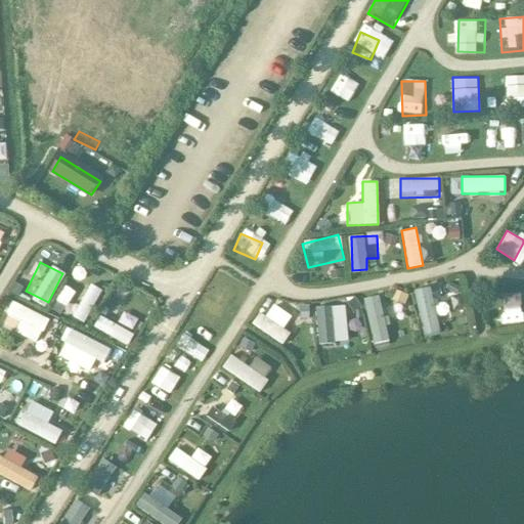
[(85,323),(100,289),(89,284),(73,318),(85,323)]
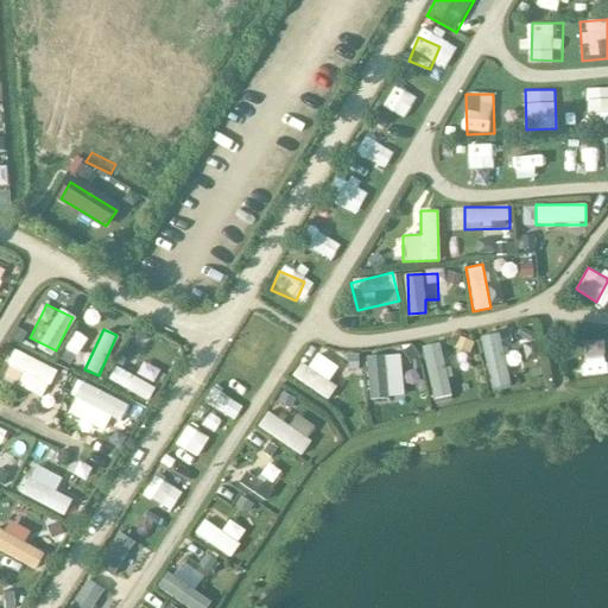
[(74,356),(87,340),(75,331),(63,349),(74,356)]
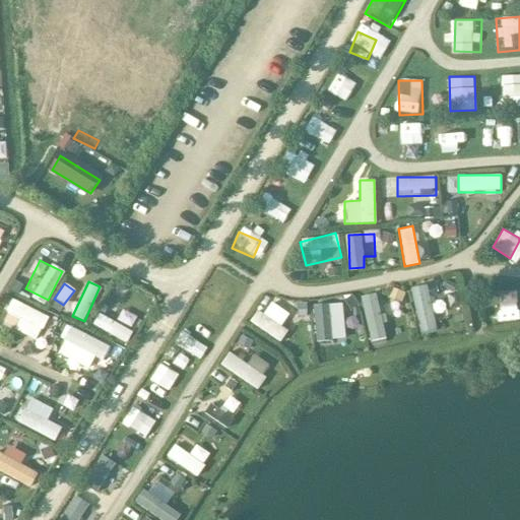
[(409,288),(420,333),(438,330),(427,284),(409,288)]
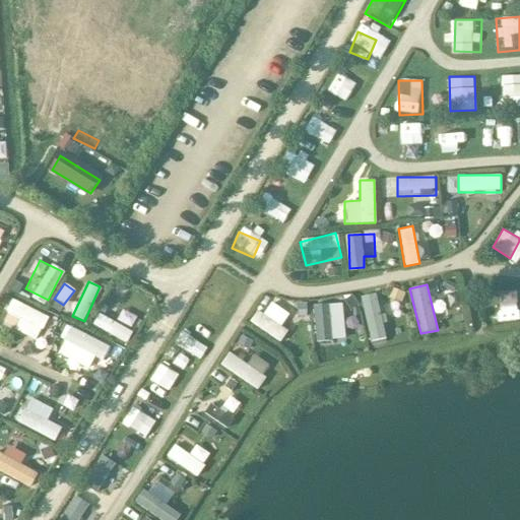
[(361,297),(371,343),(387,339),(377,293),(361,297)]
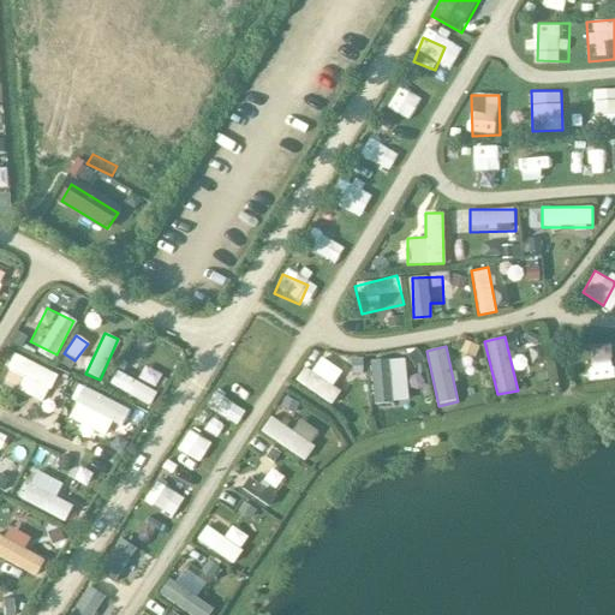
[(314,353),(294,381),(332,407),(351,380),(314,353)]
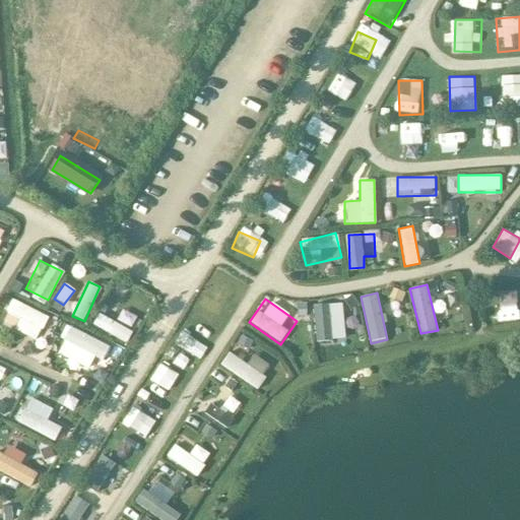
[(11,300),(5,314),(19,319),(15,331),(38,340),(49,314),(11,300)]
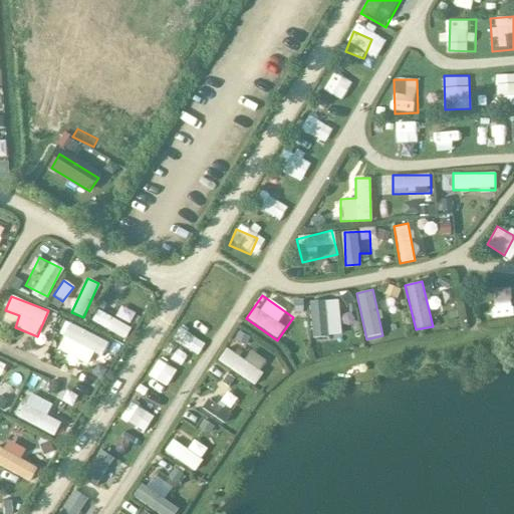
[(310,300),(311,336),(341,335),(339,299),(310,300)]
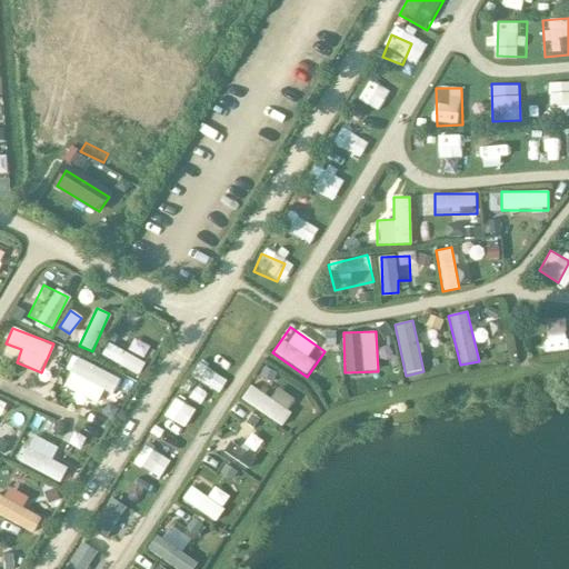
[(109,343),(101,356),(139,376),(146,363),(109,343)]
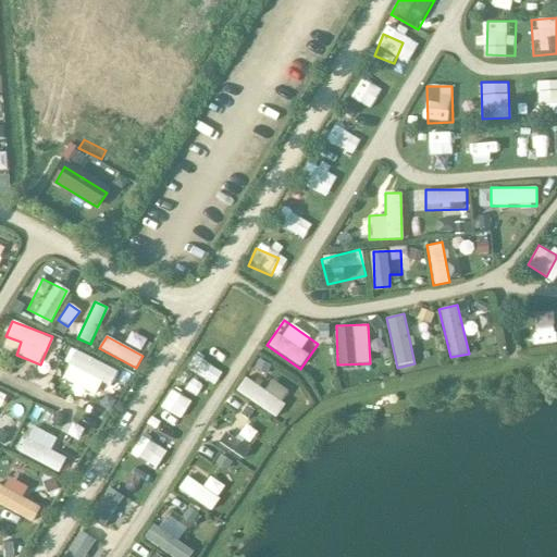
[(183,369),(205,382),(221,355),(199,342),(183,369)]
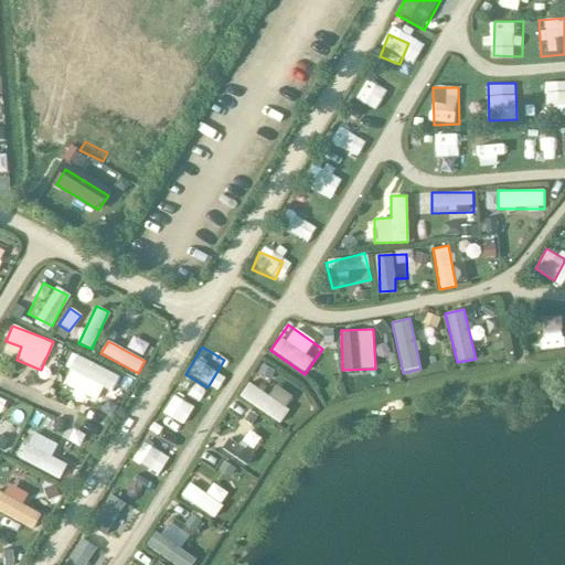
[(76,355),(62,386),(104,407),(119,376),(76,355)]
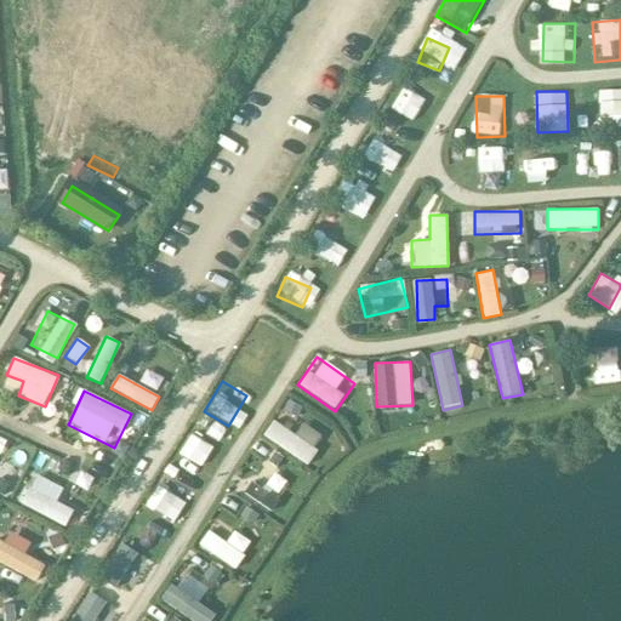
[(307,466),(325,439),(302,423),(295,434),(273,419),(262,436),(307,466)]
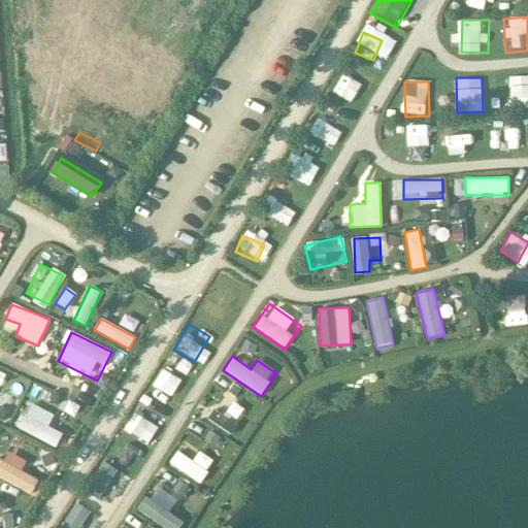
[(175,390),(182,382),(164,369),(158,377),(175,390)]
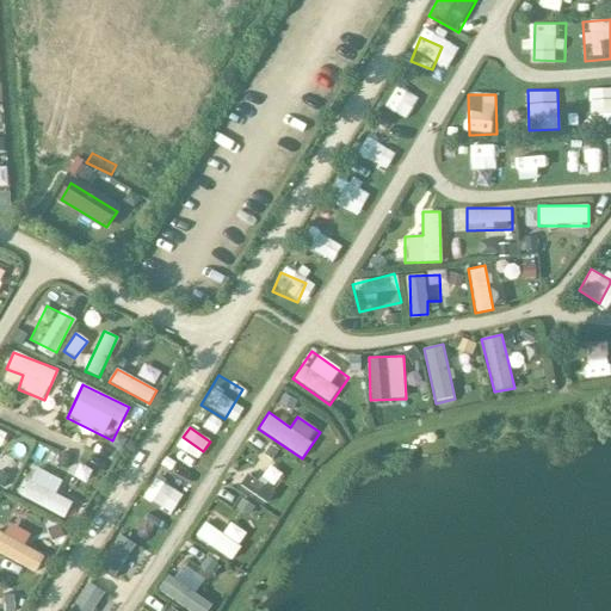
[(170,487),(195,457),(180,444),(154,475),(170,487)]
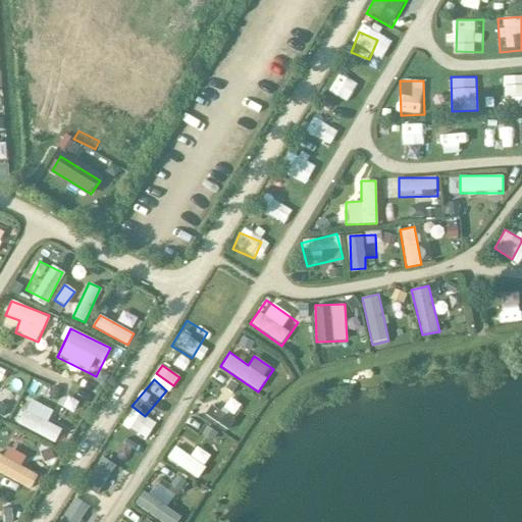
[(33,399),(19,424),(55,444),(62,429),(47,421),(53,410),(33,399)]
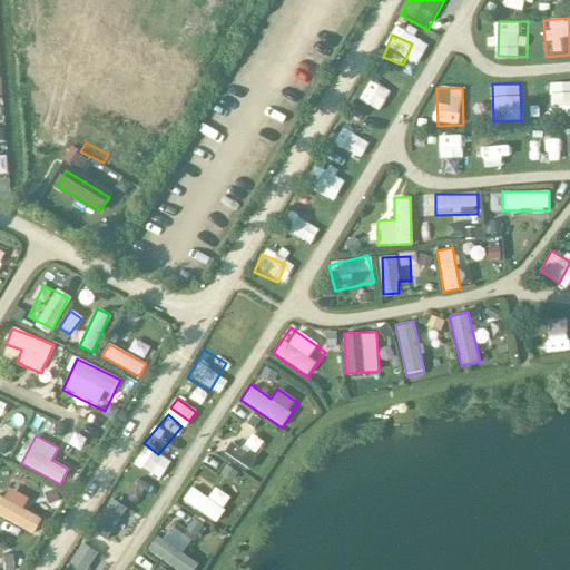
[(239,450),(234,460),(249,469),(255,458),(239,450)]
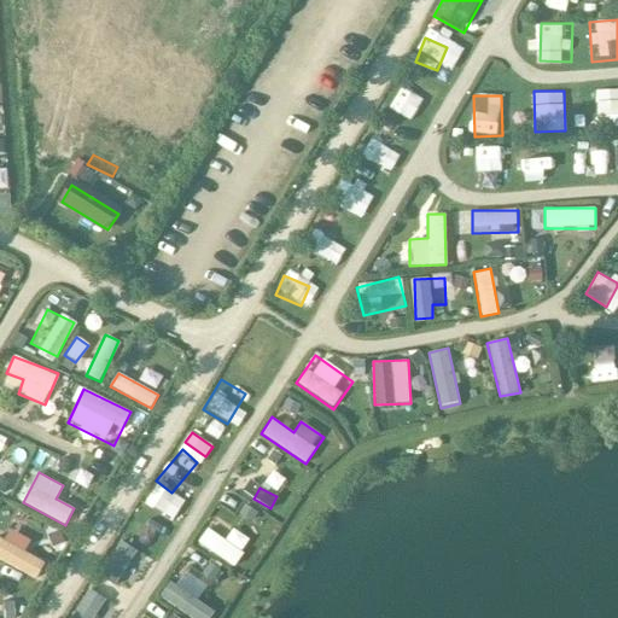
[(251,541),(232,526),(223,538),(208,526),(196,541),(231,567),(251,541)]
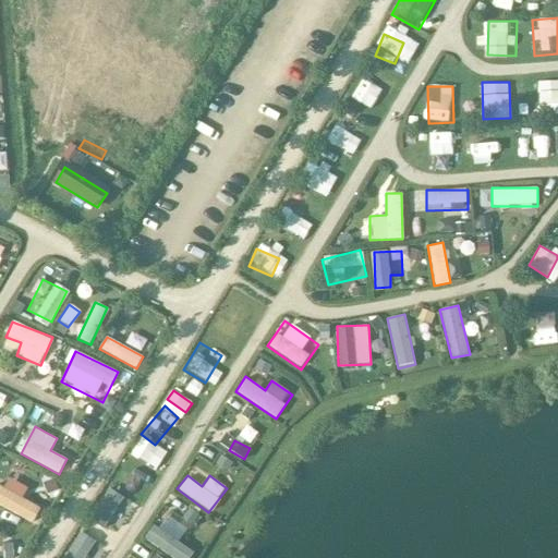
[(0,485),(0,505),(32,524),(40,510),(0,485)]
